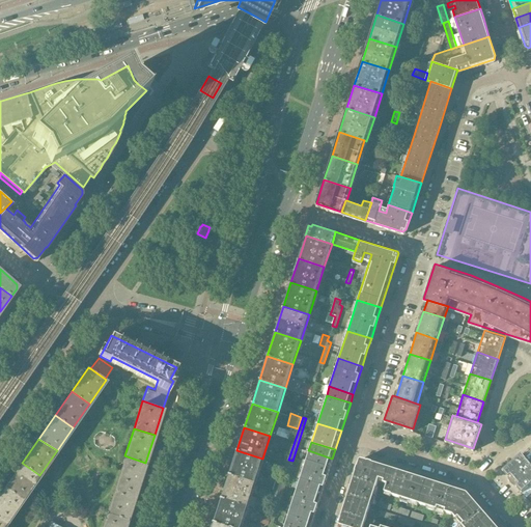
[(255,482),(262,459),(236,450),(229,474),(255,482)]
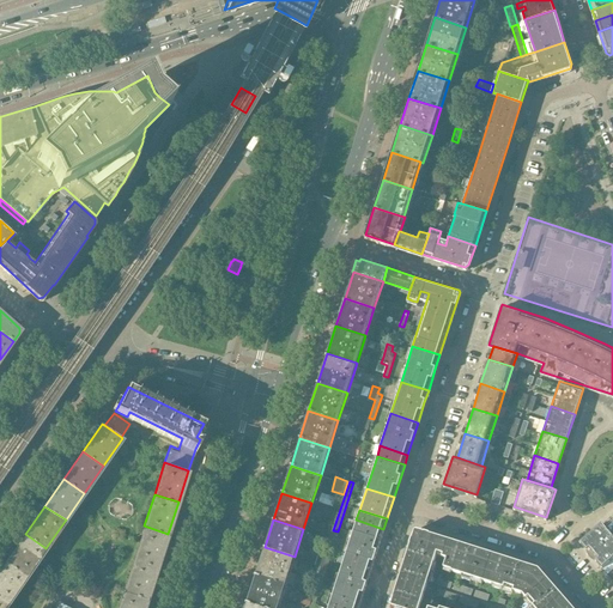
[(380,540),(383,529),(356,520),(352,530),(380,540)]
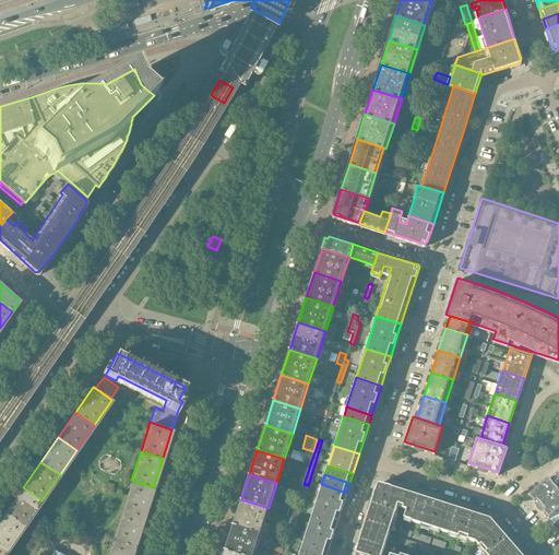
[(558,486),(551,477),(548,474),(528,492),(549,516),(558,507),(558,486)]
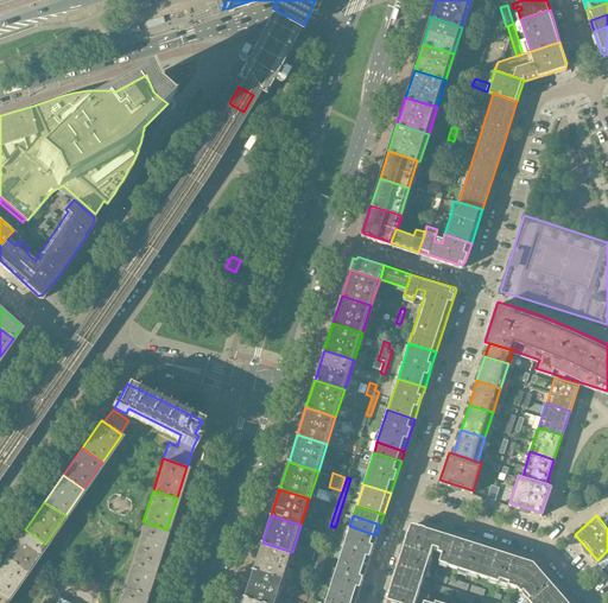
[(327,516),(322,529),(328,532),(333,518),(327,516)]
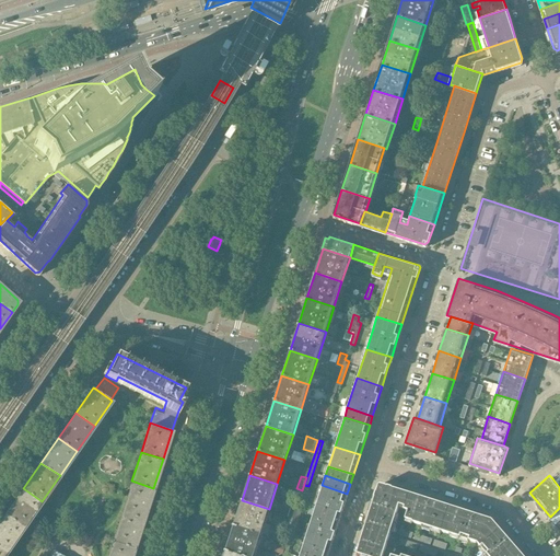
[(143,518),(153,488),(131,481),(121,510),(143,518)]
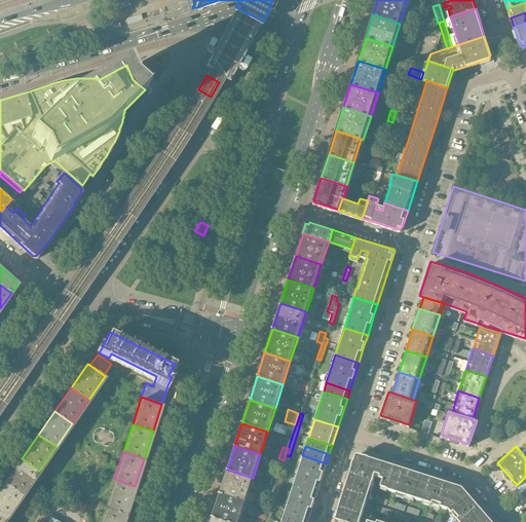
[(351,521),(358,521),(369,488),(375,471),(380,473),(383,459),(359,452),(355,454),(335,516),(351,521)]
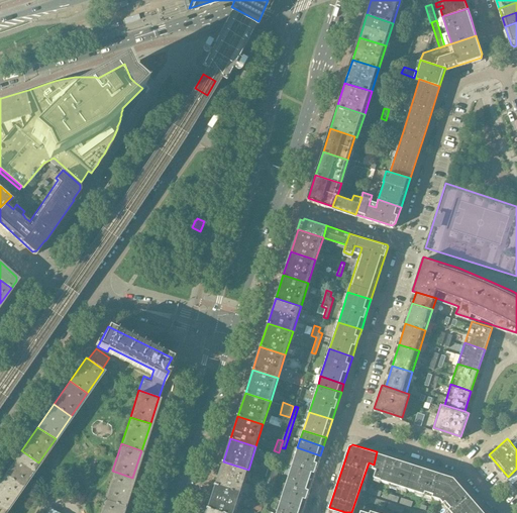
[(312,482),(318,465),(320,455),(297,447),(289,475),(312,482)]
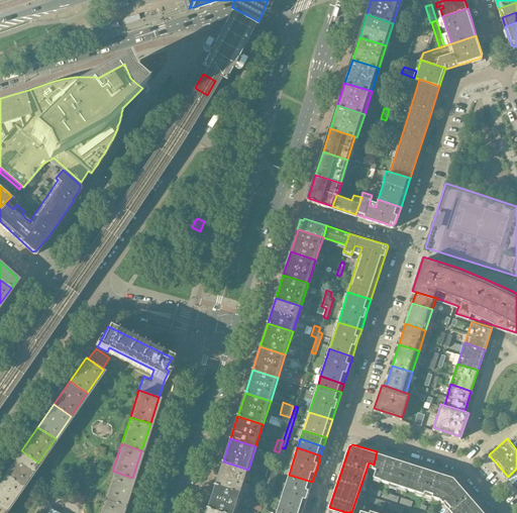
[(22,486),(38,463),(21,450),(5,474),(22,486)]
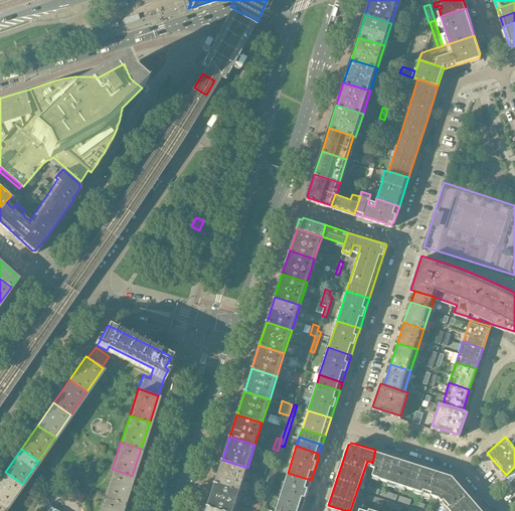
[(397,483),(404,460),(375,450),(372,463),(371,465),(375,467),(372,474),(379,476),(379,477),(397,483)]
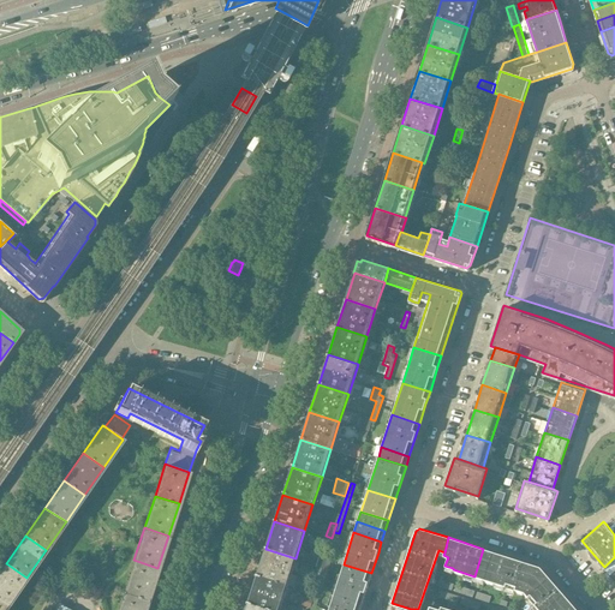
[(286,586),(296,558),(266,549),(257,576),(286,586)]
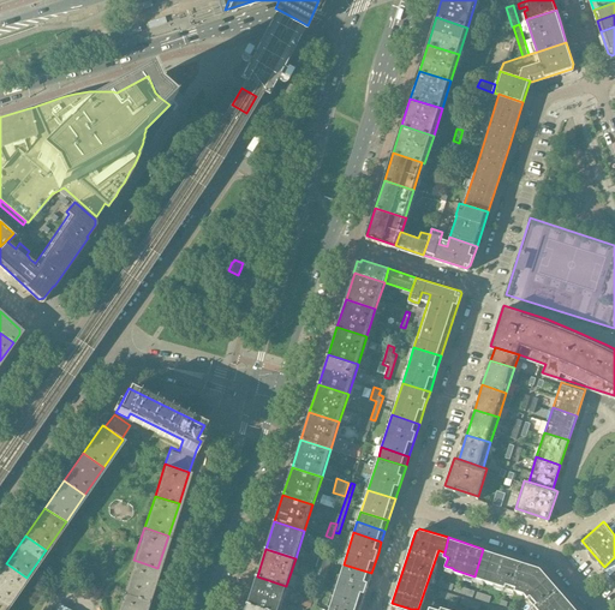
[(505,586),(514,558),(483,549),(475,576),(505,586)]
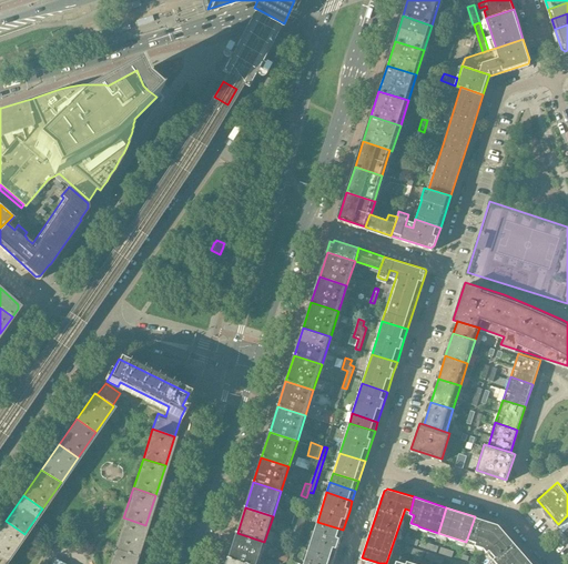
[(514,542),(499,524),(475,516),(466,542),(484,547),(494,559),(514,542)]
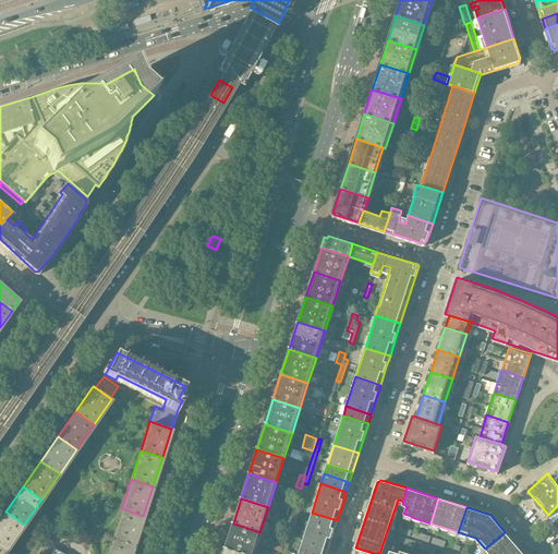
[(134,544),(143,516),(121,508),(112,538),(134,544)]
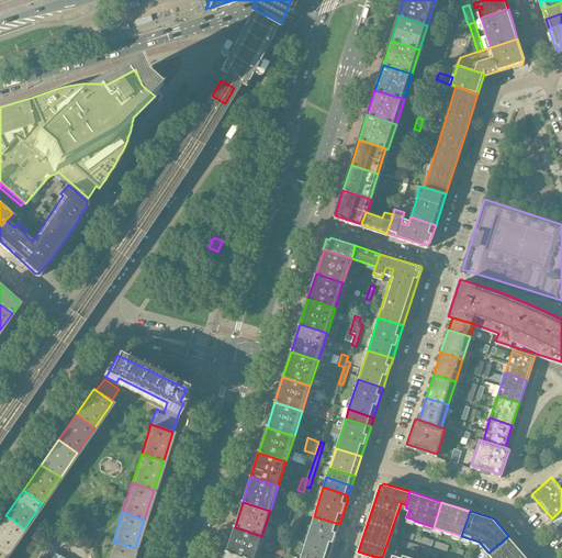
[(0,548),(7,554),(24,528),(6,515),(0,522),(0,548)]
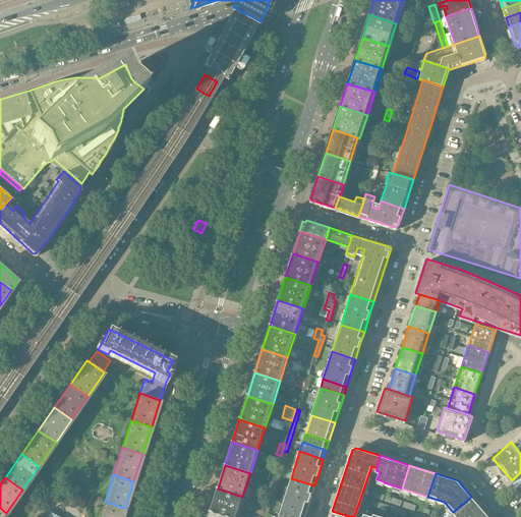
[(306,512),(311,495),(314,485),(291,478),(282,505),(306,512)]
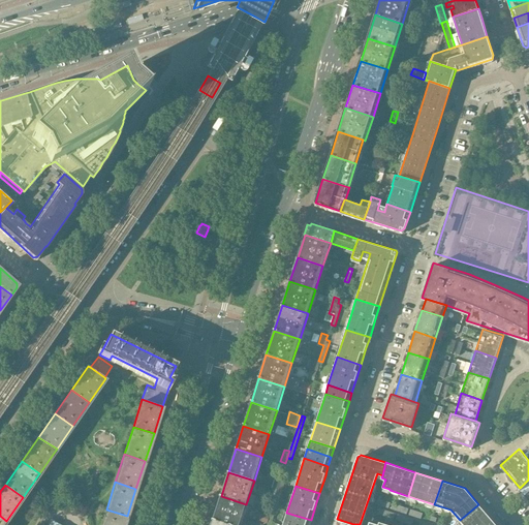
[(239,524),(246,504),(221,496),(213,519),(231,524),(239,524)]
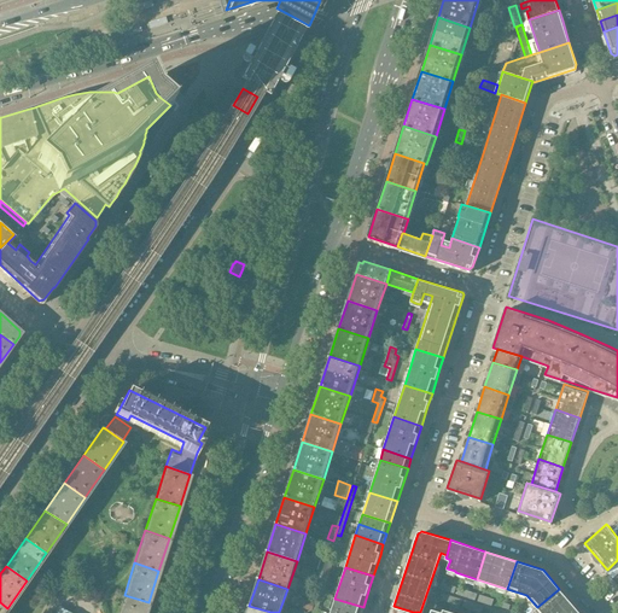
[(454,590),(455,583),(442,579),(439,585),(454,590)]
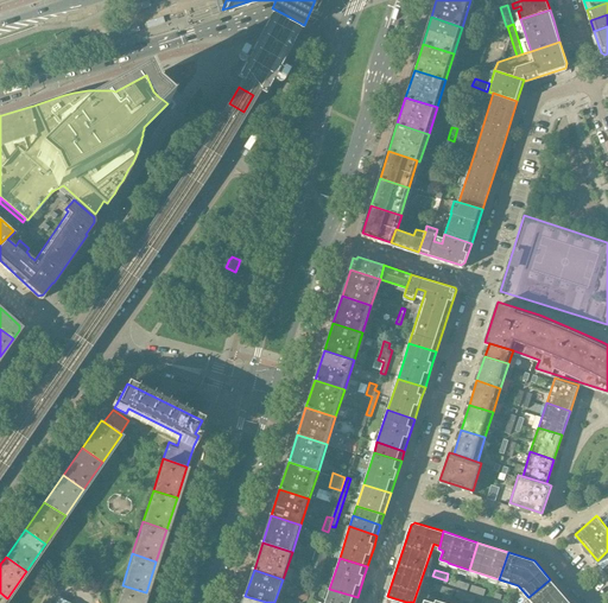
[(463,585),(466,579),(451,575),(449,581),(463,585)]
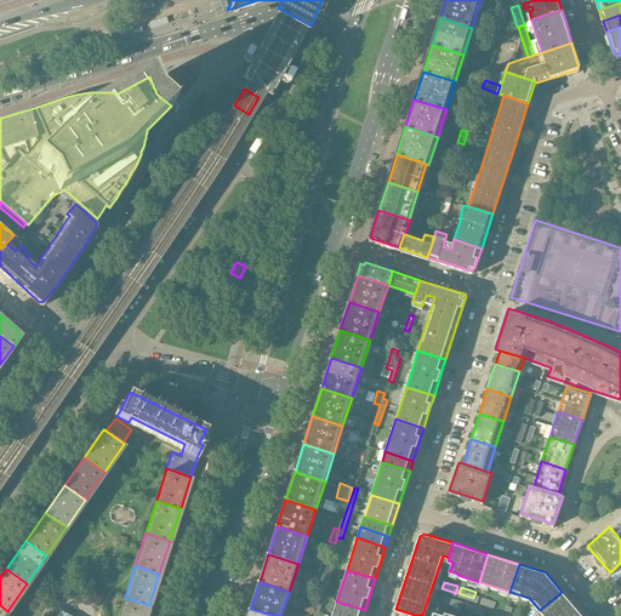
[(568,615),(577,609),(562,592),(540,610),(545,615),(568,615)]
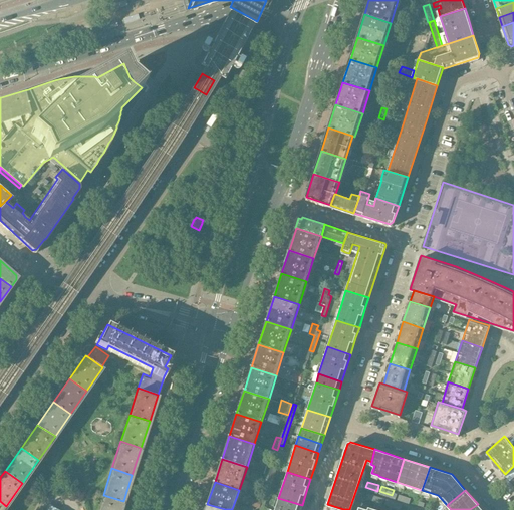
[(379,500),(381,495),(368,491),(366,496),(379,500)]
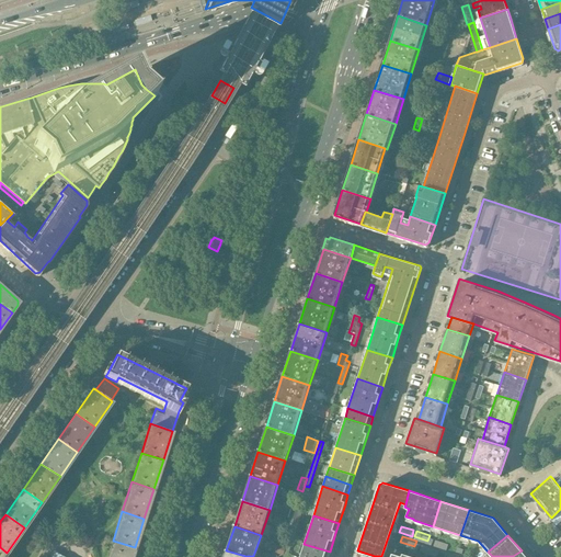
[(446,547),(448,542),(435,537),(433,543),(446,547)]
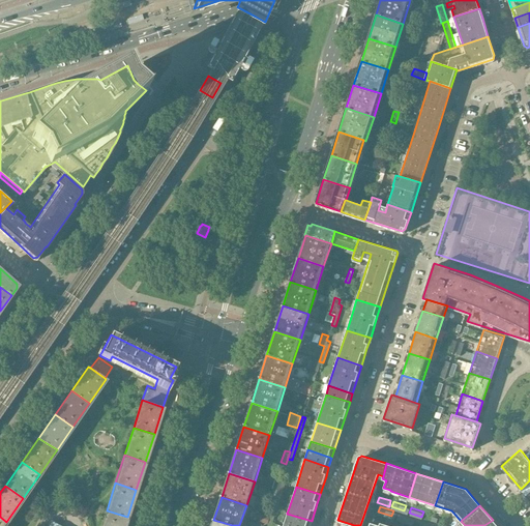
[(124,525),(127,517),(107,510),(100,525),(124,525)]
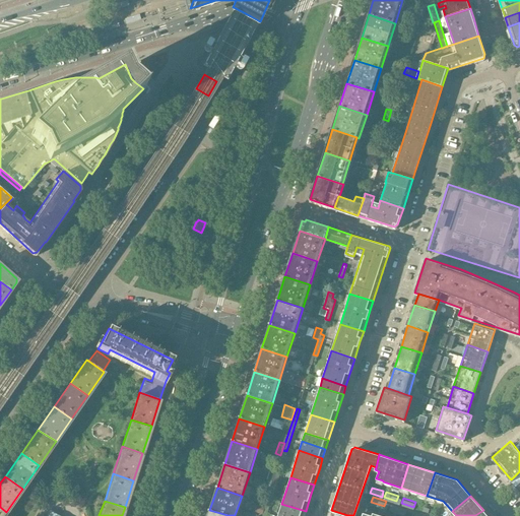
[(266,502),(261,515),(265,515),(269,503),(266,502)]
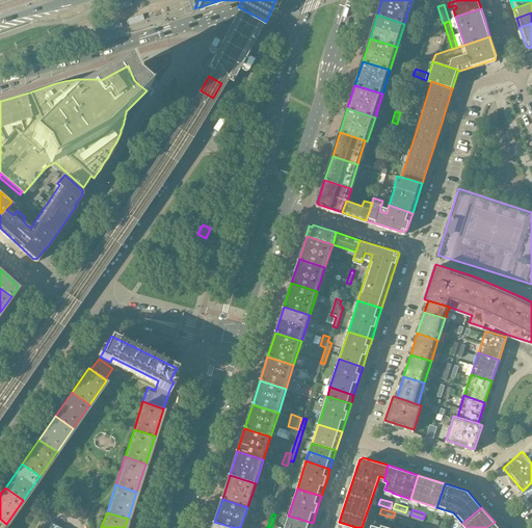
[(414,525),(416,520),(400,515),(398,520),(414,525)]
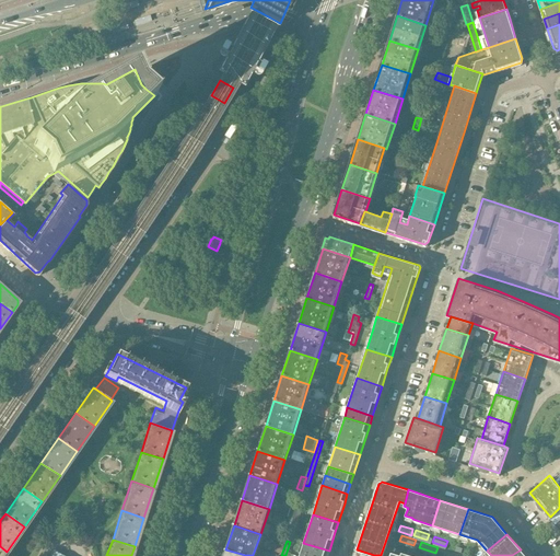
[(327,555),(329,551),(303,543),(299,555),(327,555)]
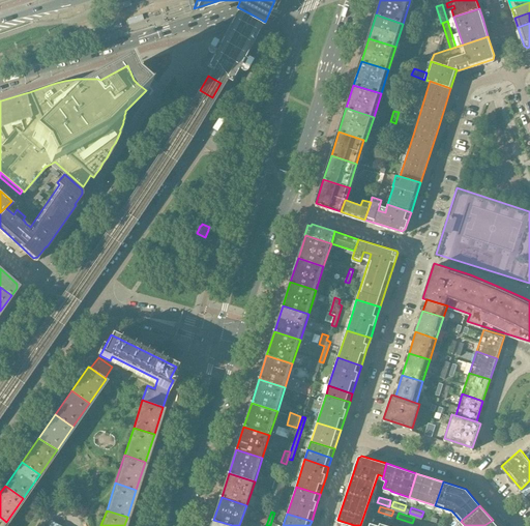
[(67,525),(50,517),(45,525),(67,525)]
